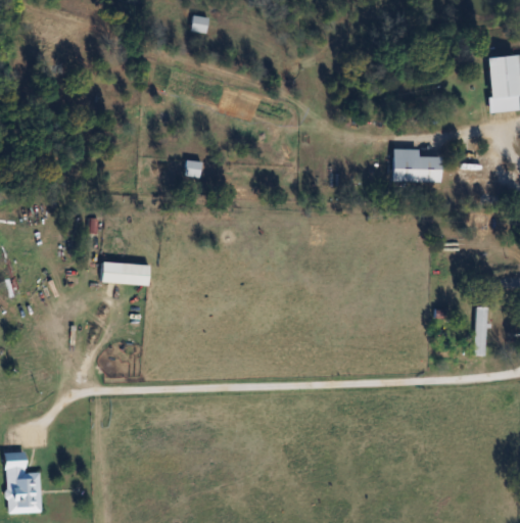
[(209,18),(194,16),(192,31),(206,34),(209,18)]
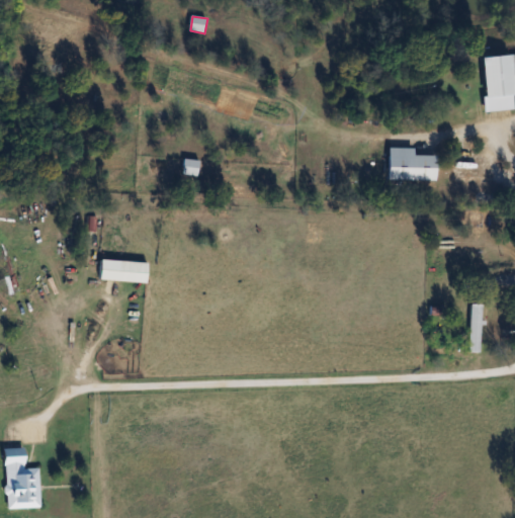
[(514,55),(483,58),(487,98),(514,95),(514,55)]
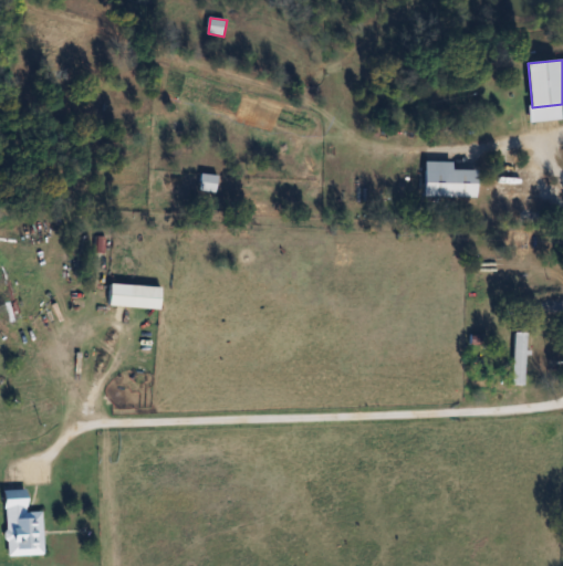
[(426,197),(478,197),(478,171),(454,171),(454,163),(426,163),(426,197)]
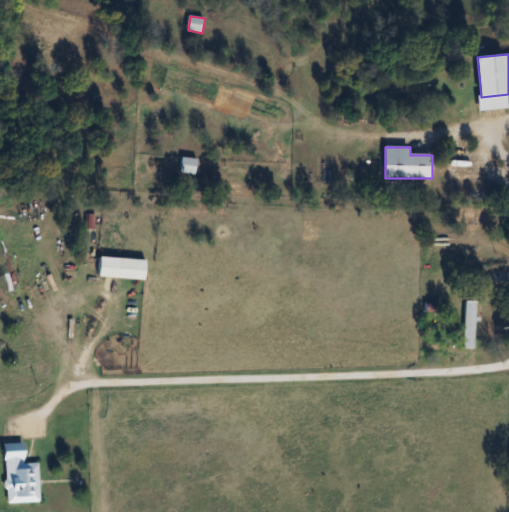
[(198,159),(183,157),(182,172),(196,174),(198,159)]
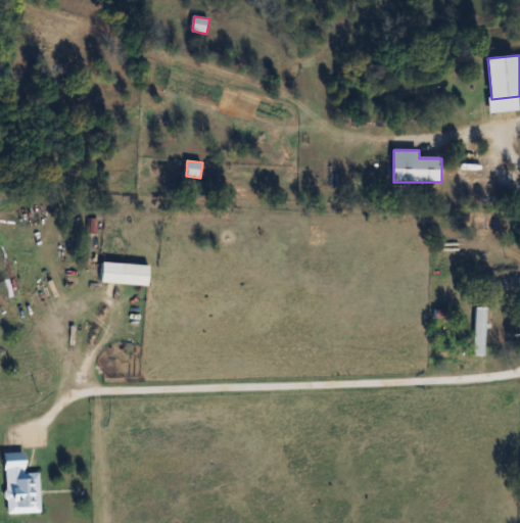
[(149,284),(150,264),(103,263),(102,283),(149,284)]
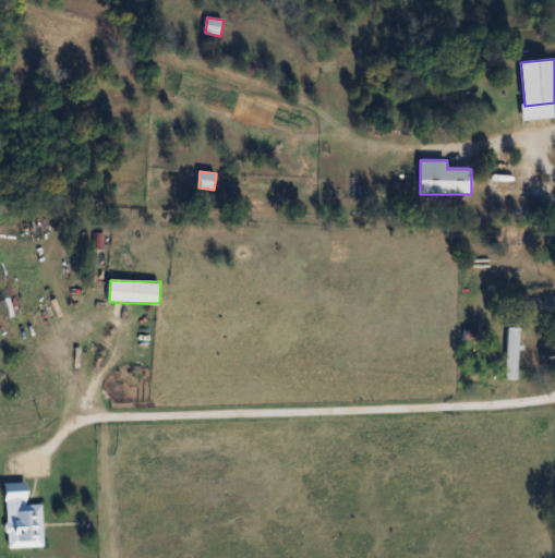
[(508,380),(520,380),(520,327),(508,327),(508,380)]
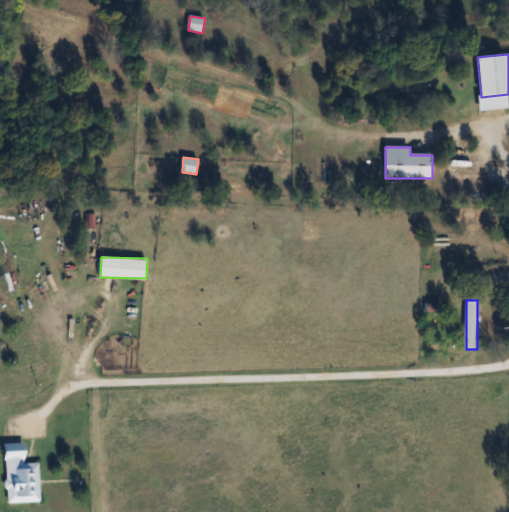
[(40,463),(25,463),(24,442),(5,442),(7,503),(41,501),(40,463)]
